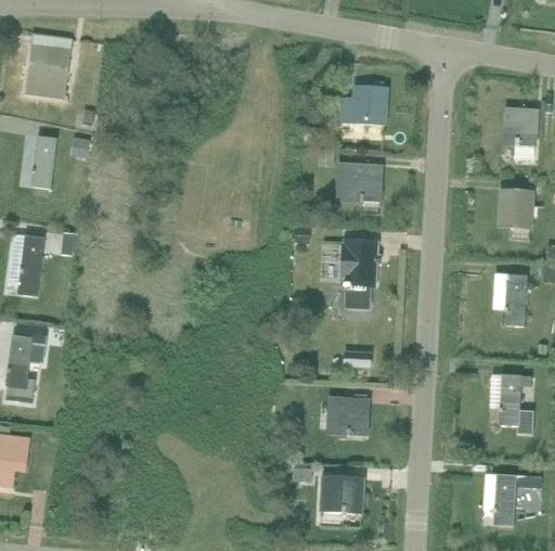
[(64,81),(68,49),(33,45),(27,91),(63,95),(65,81),(64,81)]
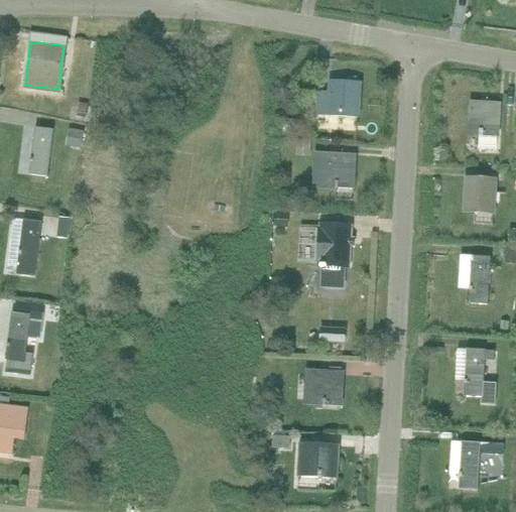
[(318,89),(316,110),(329,111),(328,114),(332,114),(332,113),(339,114),(342,114),(356,115),(356,116),(357,116),(359,82),(355,81),(347,81),(347,76),(347,75),(346,75),(346,81),(332,80),(332,79),(331,79),(330,89),(318,89)]
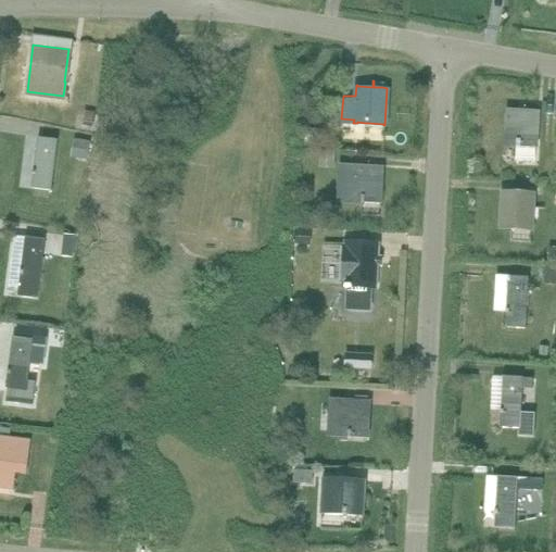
[(525,109),(525,103),(523,102),(523,109),(507,108),(506,108),(505,142),(516,142),(515,158),(533,159),(534,145),(535,146),(538,110),(525,109)]
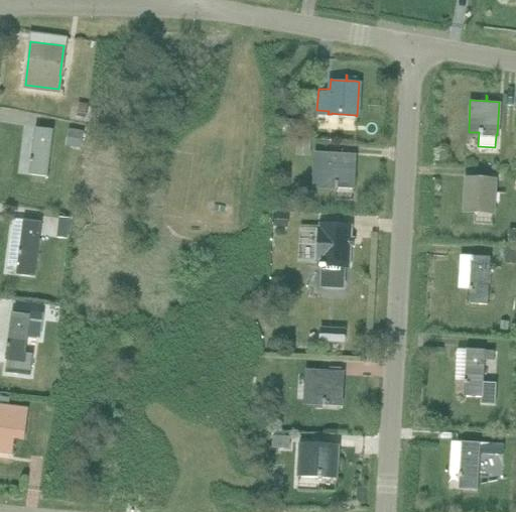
[(79,102),(77,113),(86,114),(88,103),(79,102)]
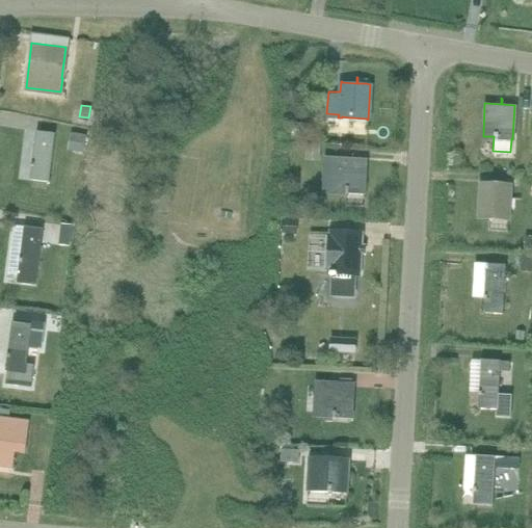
[(49,180),(54,131),(35,129),(35,130),(36,130),(32,161),(31,161),(30,164),(32,164),(31,177),(29,176),(29,178),(49,180)]
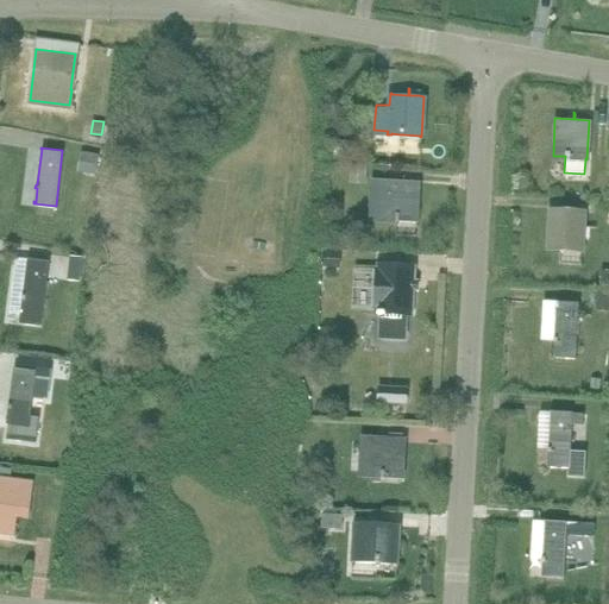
[(95,170),(98,151),(85,150),(82,169),(95,170)]
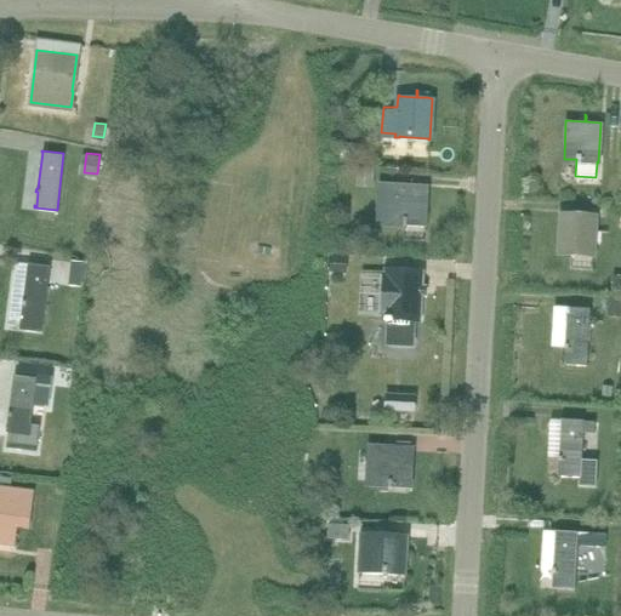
[(412,184),(412,177),(411,177),(410,184),(393,183),(393,182),(392,182),(392,183),(380,182),(377,222),(403,223),(403,224),(406,224),(406,216),(423,217),(422,227),(425,227),(427,184),(412,184)]
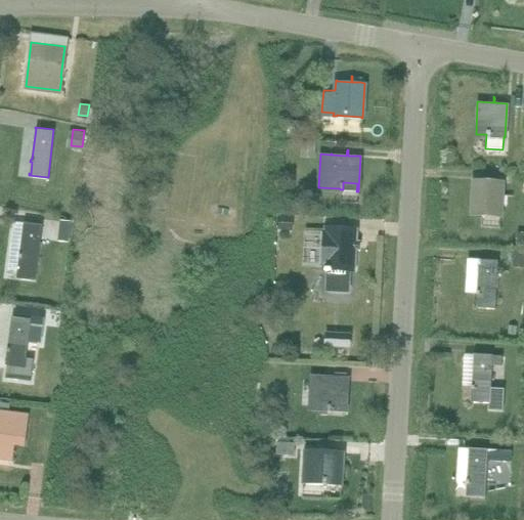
[(474,179),(473,179),(471,211),(482,212),(482,214),(485,214),(485,208),(499,208),(498,216),(499,216),(501,181),(474,179)]
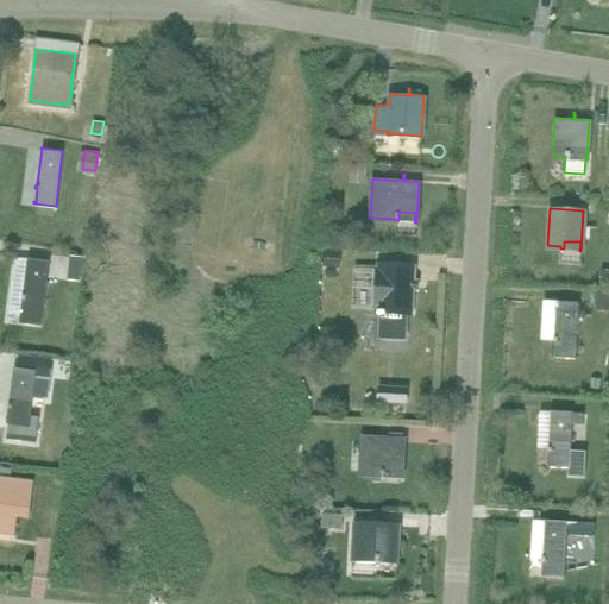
[(12,294),(10,310),(19,312),(18,321),(41,323),(42,315),(49,259),(27,257),(17,256),(16,266),(26,268),(23,293),(22,293),(22,295),(12,294)]
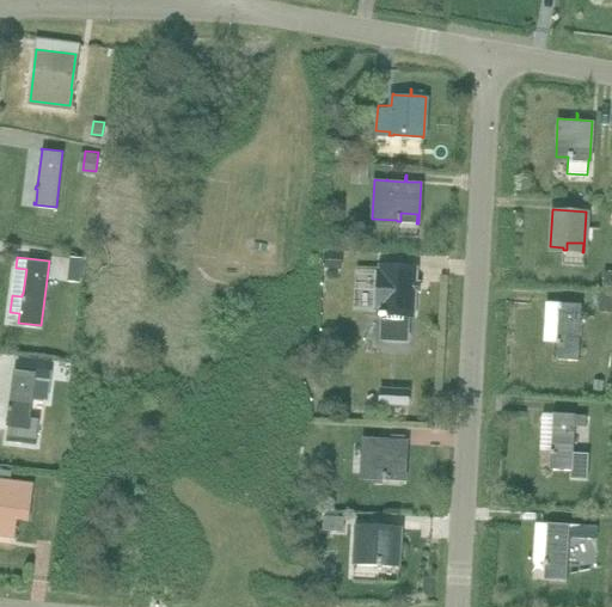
[(381,336),(404,337),(405,338),(408,313),(412,313),(416,265),(380,264),(379,269),(377,268),(377,270),(379,270),(378,306),(374,306),(374,307),(378,307),(377,312),(379,312),(379,314),(383,314),(381,336)]
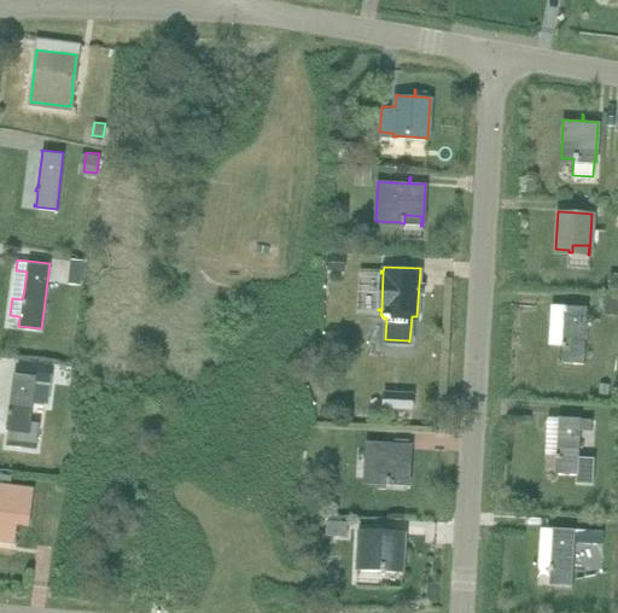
[(68,280),(70,280),(73,281),(77,281),(80,269),(70,268),(68,280)]
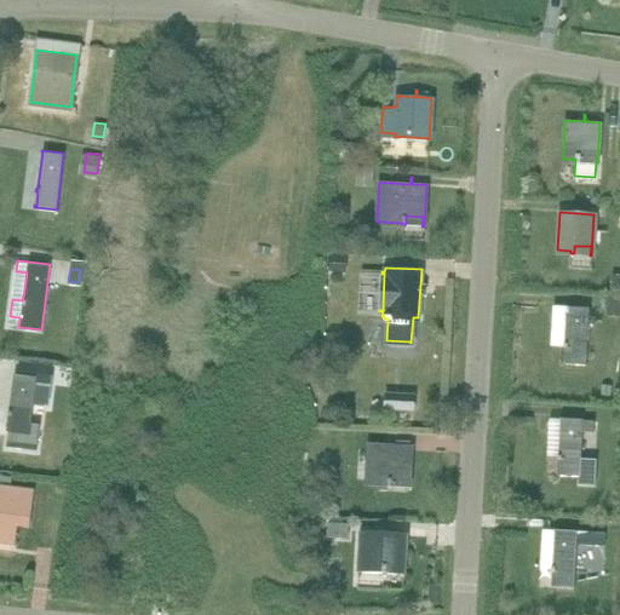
[(567,305),(556,305),(554,343),(563,344),(563,345),(566,345),(566,360),(563,360),(563,361),(586,362),(589,306),(567,305)]
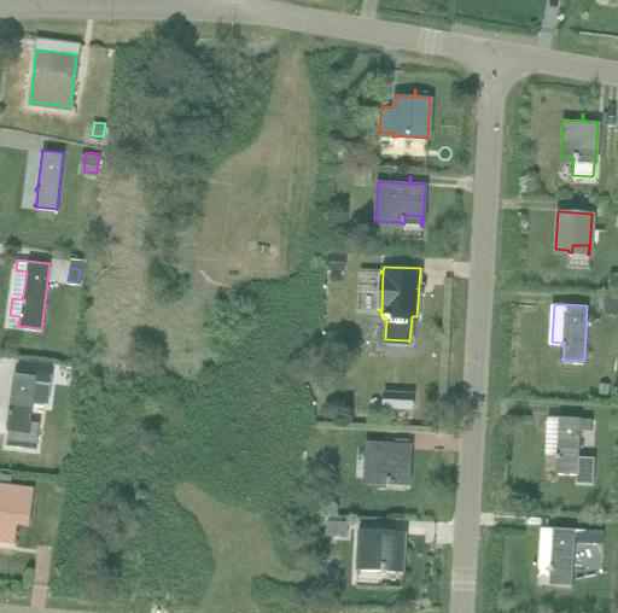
[(6,426),(6,427),(7,427),(6,443),(36,447),(39,427),(39,421),(30,420),(29,420),(31,400),(33,400),(46,401),(47,400),(50,375),(45,375),(28,373),(13,371),(13,372),(13,373),(9,408),(7,408),(7,410),(7,412),(10,412),(7,426),(6,426)]
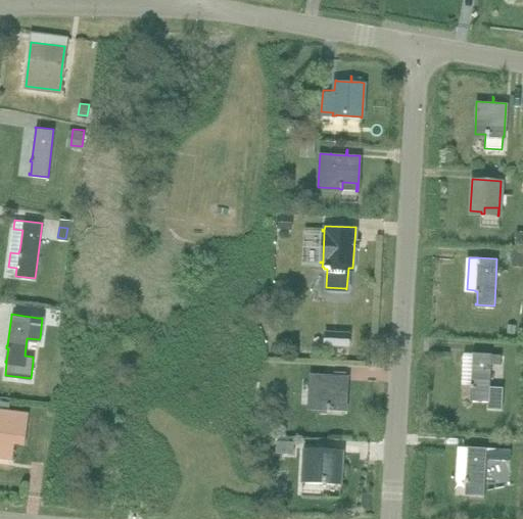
[(348,332),(325,331),(324,343),(348,344),(348,332)]
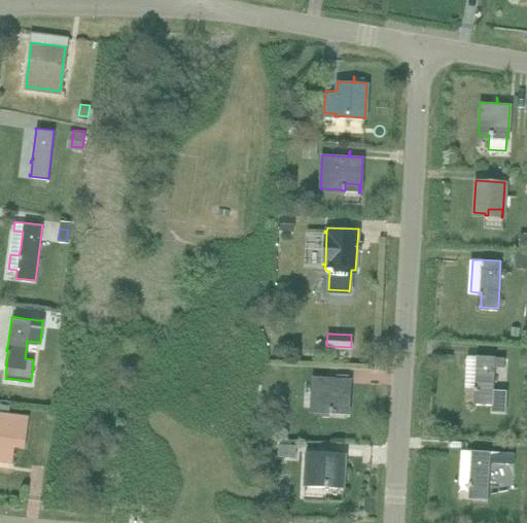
[(495,356),(495,355),(476,354),(476,355),(477,355),(475,386),(473,386),(473,389),(476,389),(475,402),(472,401),(472,403),(491,404),(491,411),(505,412),(506,389),(493,388),(494,365),(503,365),(504,356),(495,356)]
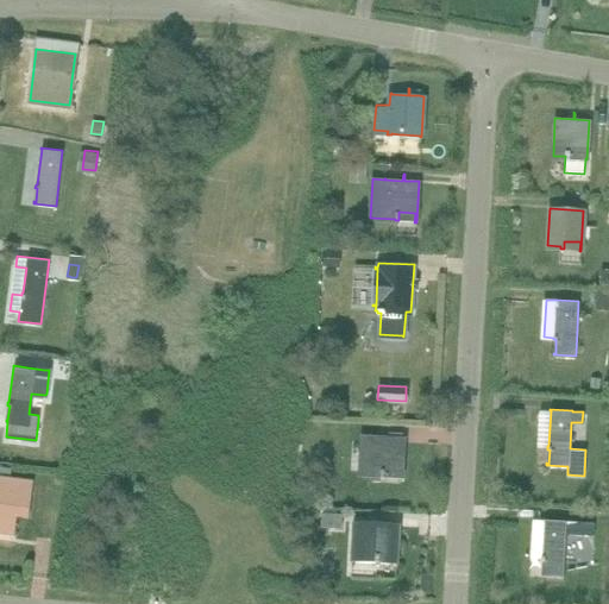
[(402,438),(402,431),(388,431),(388,436),(371,436),(371,435),(370,435),(370,436),(363,435),(362,435),(359,472),(381,473),(380,477),(384,477),(384,469),(401,470),(400,479),(401,479),(403,438),(402,438)]
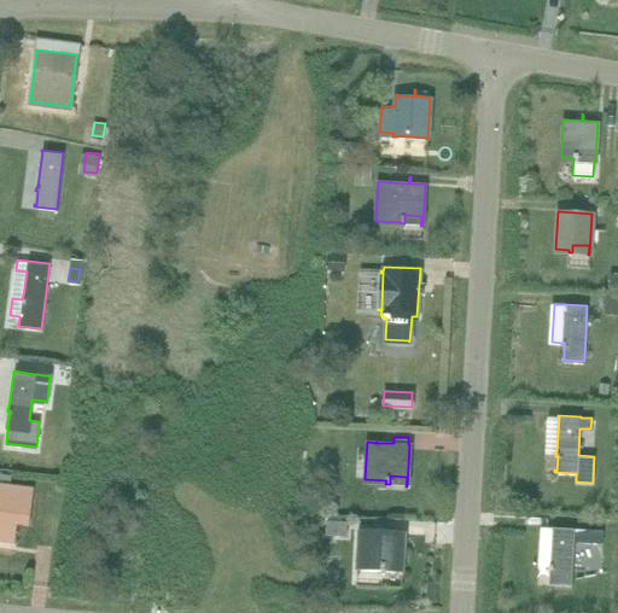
[(10,484),(11,474),(0,472),(0,538),(13,541),(16,521),(28,524),(33,486),(10,484)]
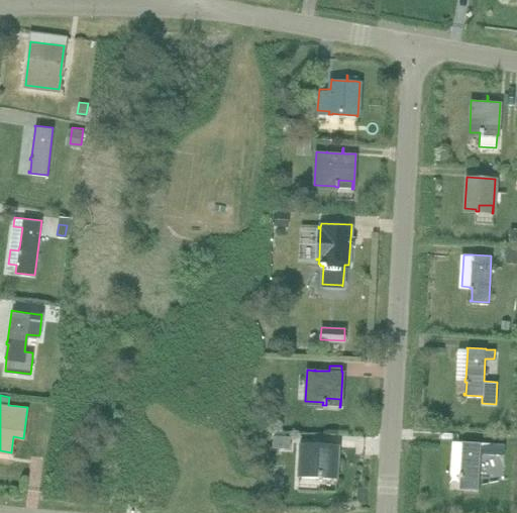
[(272,435),(271,446),(287,447),(288,436),(272,435)]
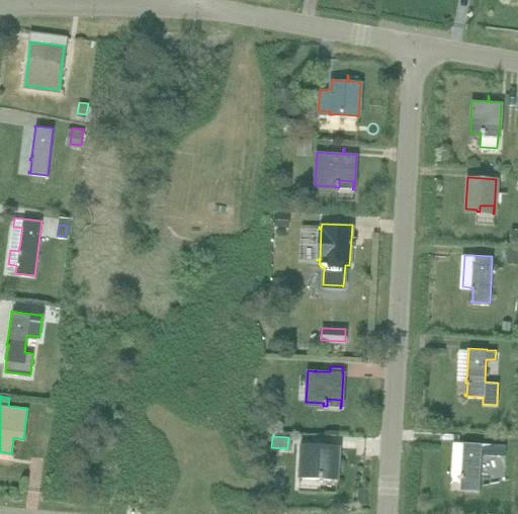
[(327,444),(327,439),(326,439),(326,444),(312,443),(311,443),(300,442),(298,476),(319,477),(319,478),(336,479),(336,481),(337,481),(339,445),(327,444)]
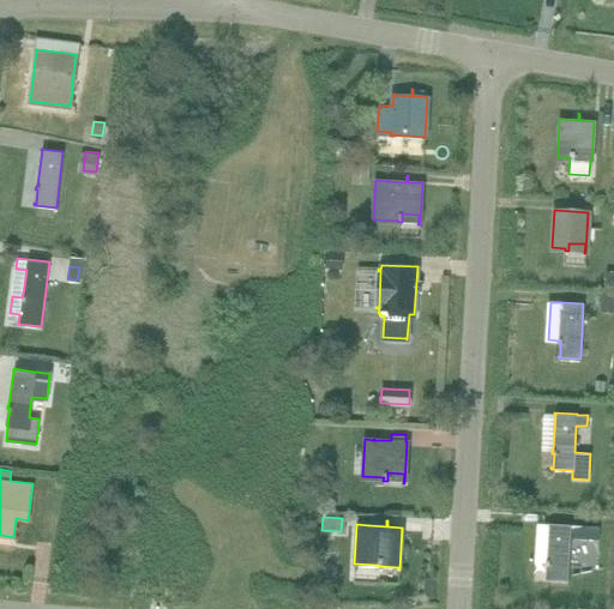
[(567,580),(571,524),(548,523),(548,524),(549,524),(547,560),(546,560),(546,564),(548,564),(547,578),(545,578),(545,579),(567,580)]
